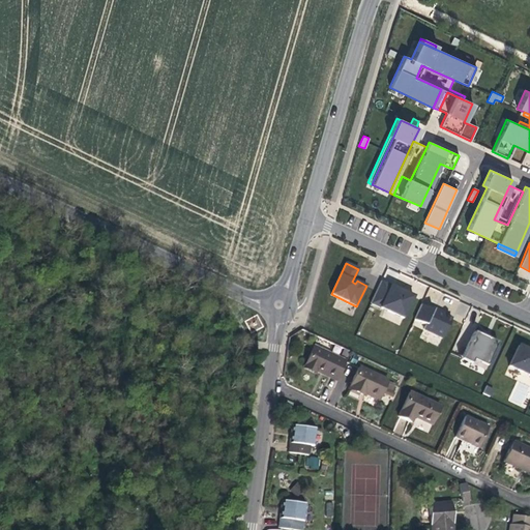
[(398,290),(380,282),(371,303),(404,318),(413,296),(398,290)]
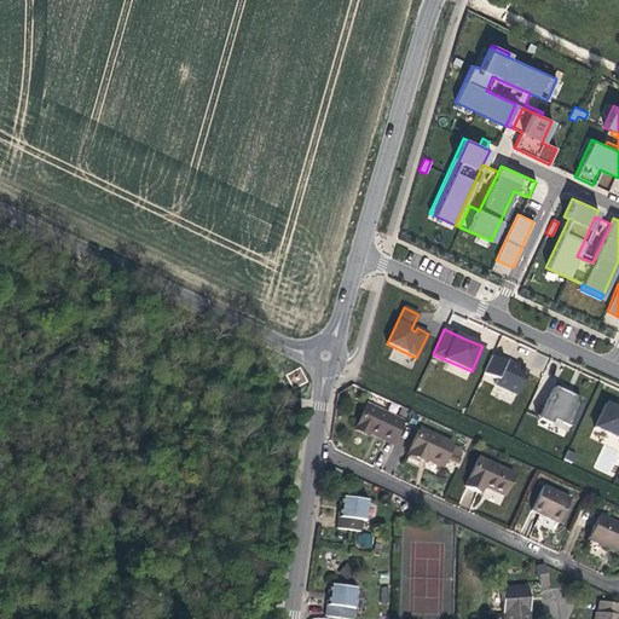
[(492,356),(484,374),(497,380),(495,385),(516,394),(527,372),(519,369),(519,366),(516,365),(509,363),(509,364),(492,356)]
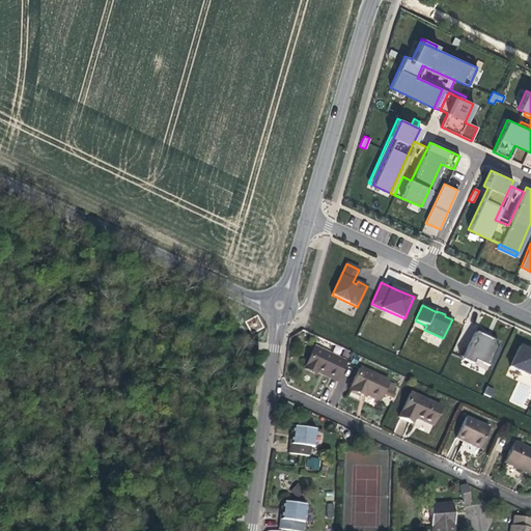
[(483,337),(475,334),(466,352),(462,359),(484,370),(486,367),(498,344),(483,337)]
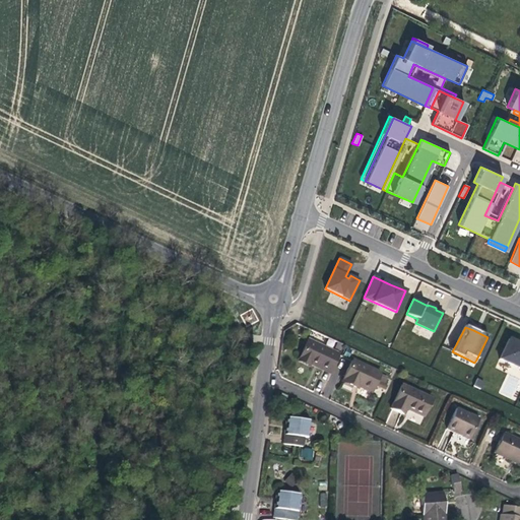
[(311,362),(331,372),(339,354),(308,339),(299,359),(310,365),(311,362)]
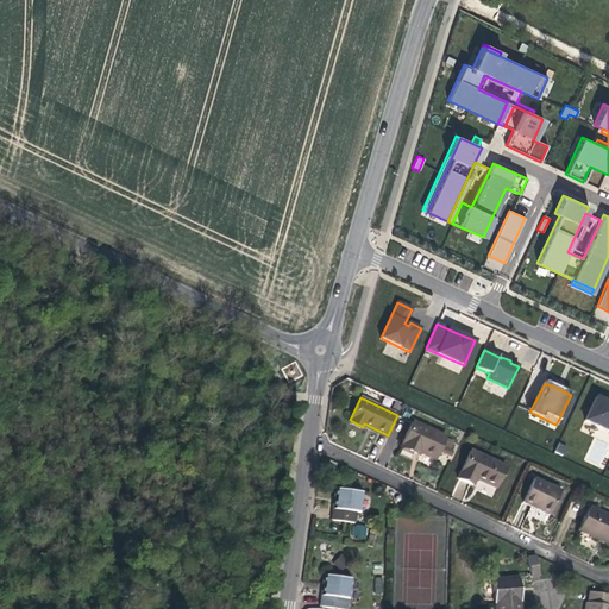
[(608,403),(608,405),(595,399),(584,421),(608,432),(608,403)]
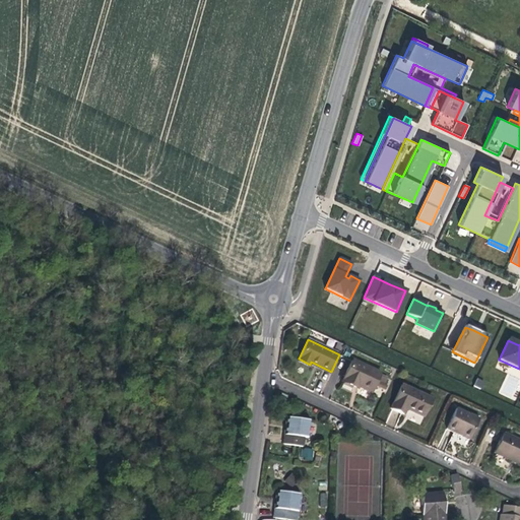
[(372,391),(380,373),(352,360),(342,382),(352,387),(354,383),(372,391)]
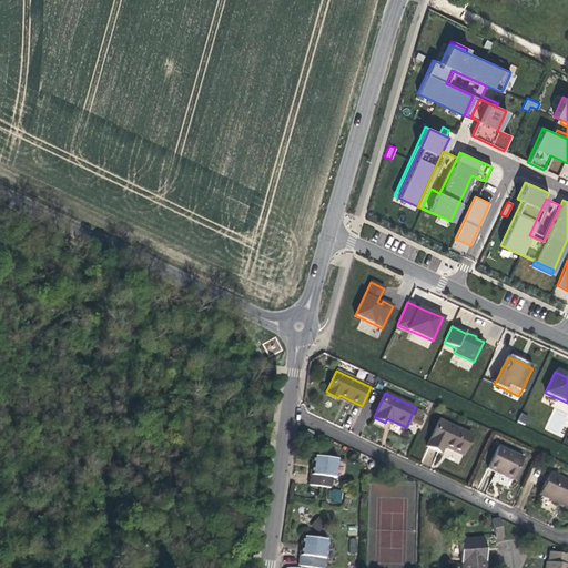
[(362,406),(340,395),(338,398),(346,402),(361,408),(362,406)]
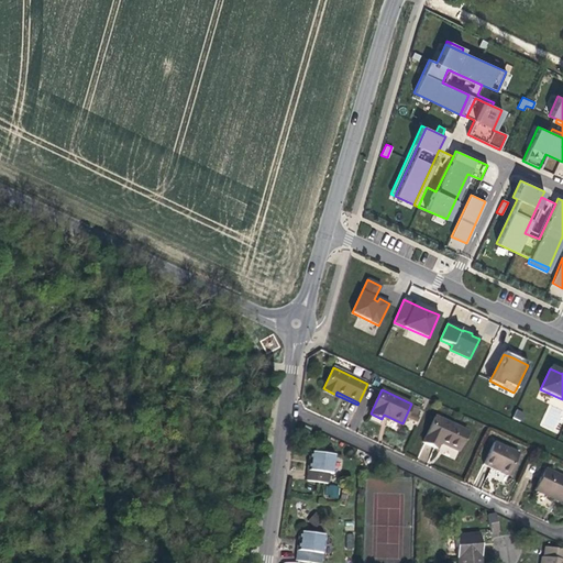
[(553,421),(559,423),(562,410),(548,406),(543,421),(552,424),(553,421)]
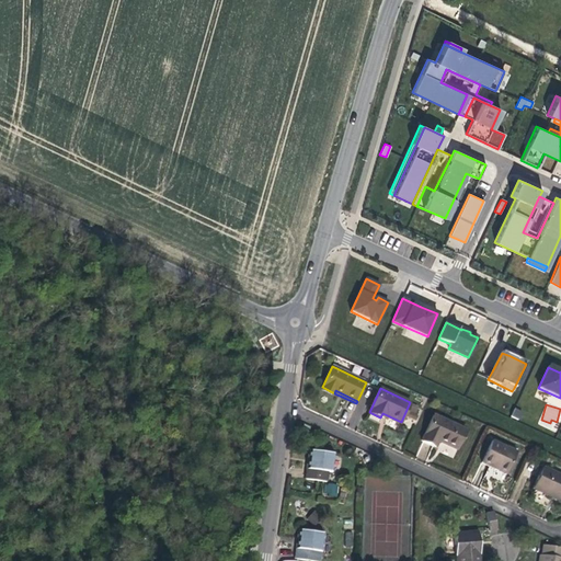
[(518,421),(523,412),(515,408),(511,416),(518,421)]
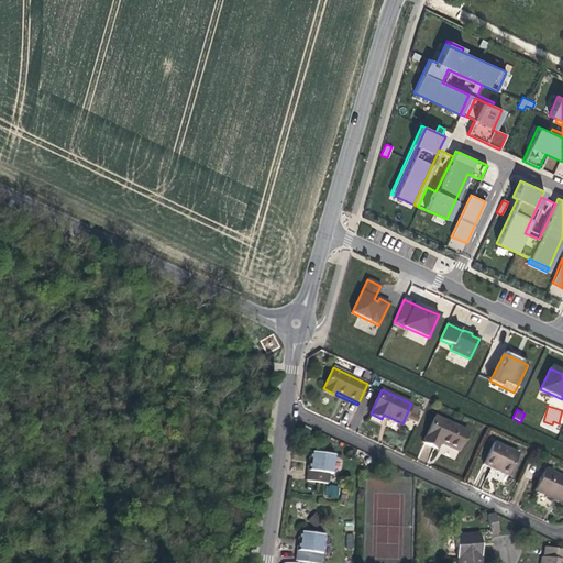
[(401,426),(403,423),(384,415),(382,419),(384,420),(387,421),(388,419),(401,426)]
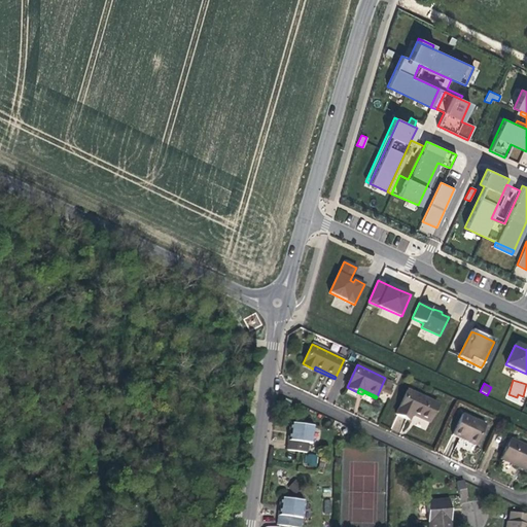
[(429,423),(437,405),(408,390),(396,414),(409,420),(412,415),(416,417),(429,423)]
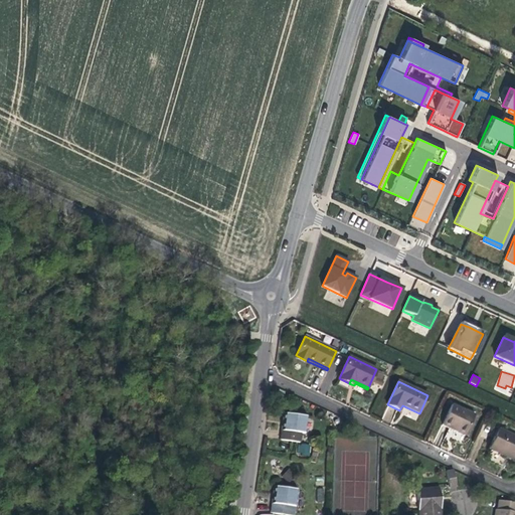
[(465,436),(474,415),(452,404),(442,424),(455,431),(465,436)]
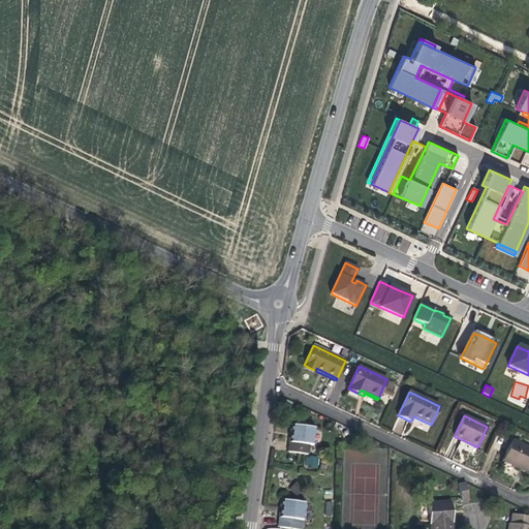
[(313,445),(315,428),(294,426),(293,435),(292,438),(289,438),(288,452),(308,455),(309,444),(313,445)]
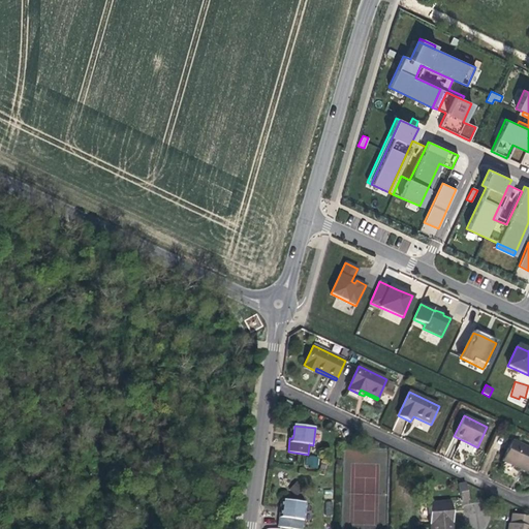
[(528,448),(511,440),(502,461),(516,467),(519,469),(520,467),(528,470),(528,448)]
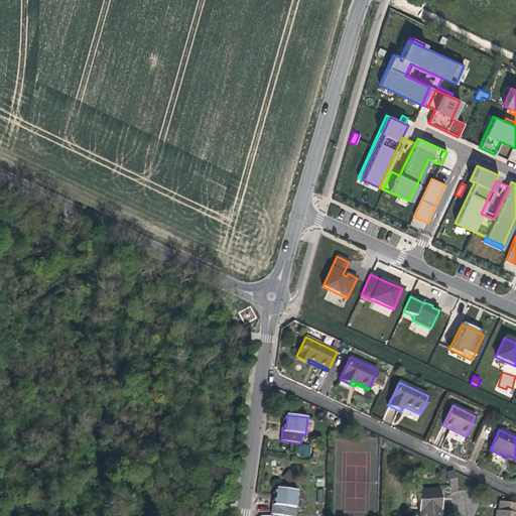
[(299,444),(298,456),(310,457),(310,444),(299,444)]
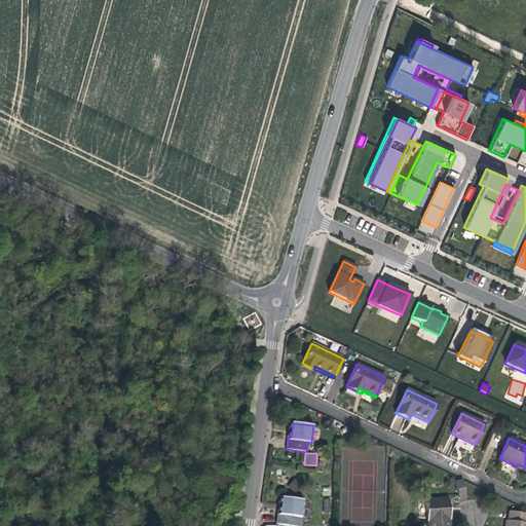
[(420,466),(413,463),(410,468),(417,473),(420,466)]
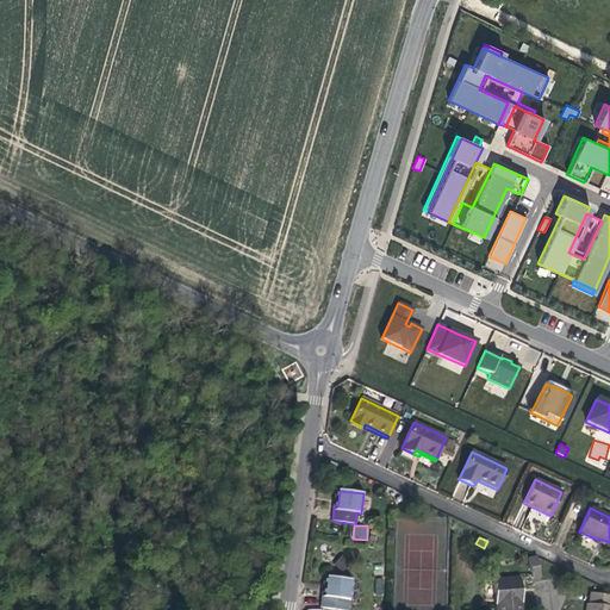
[(540,577),(537,556),(529,558),(531,578),(540,577)]
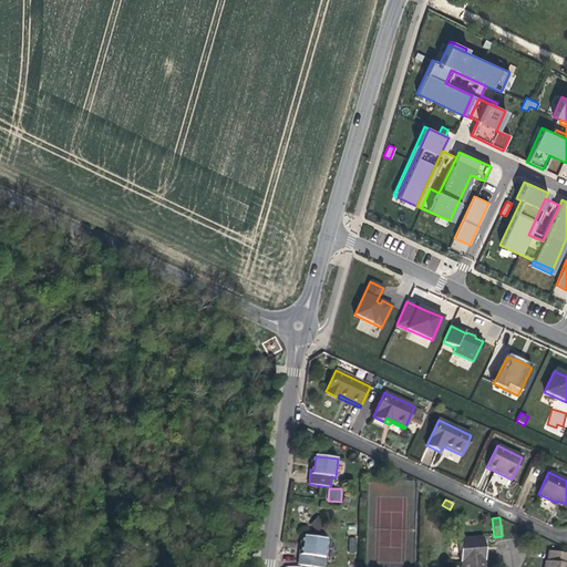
[(313,566),(322,566),(327,540),(305,537),(303,547),(303,550),(300,549),(298,565),(313,566)]
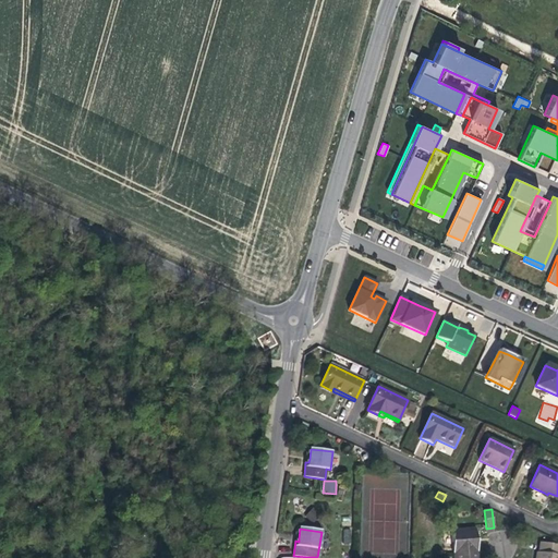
[(451,530),(453,557),(477,557),(476,543),(475,529),(451,530)]
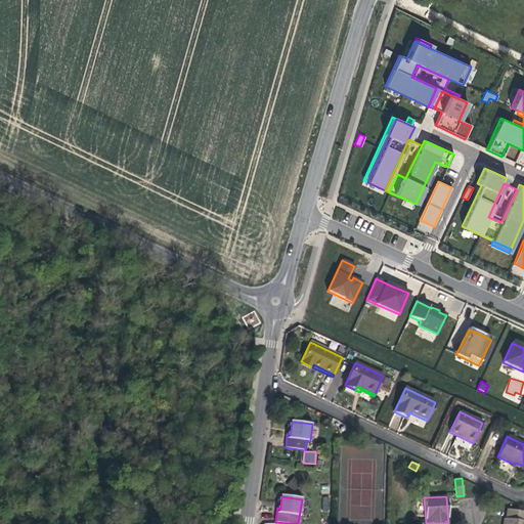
[(523,512),(508,509),(506,519),(523,521),(523,512)]
